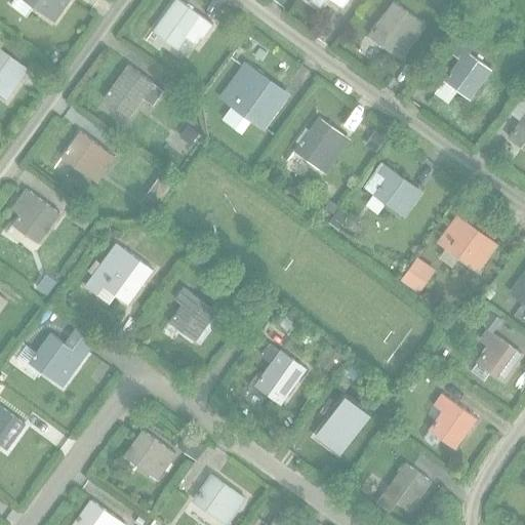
[(23,0),(45,16),(56,0),(23,0)]
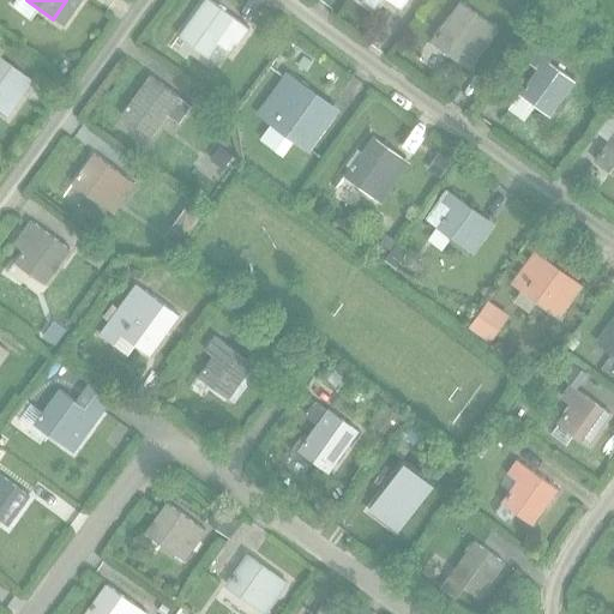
[(499,29),(491,24),(461,2),(432,42),(462,64),(480,38),(488,43),(499,29)]
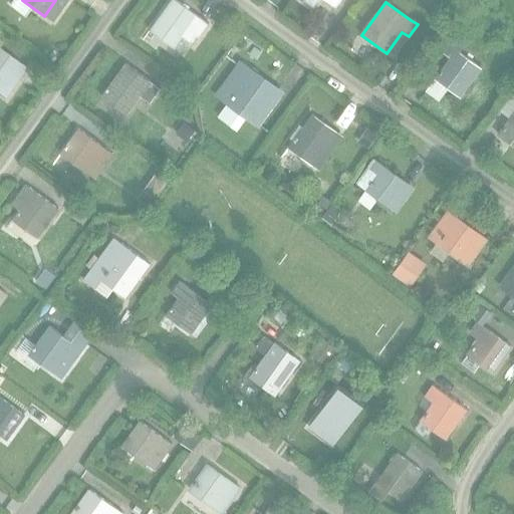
[(205,31),(194,23),(169,5),(146,37),(171,55),(179,44),(190,52),(205,31)]
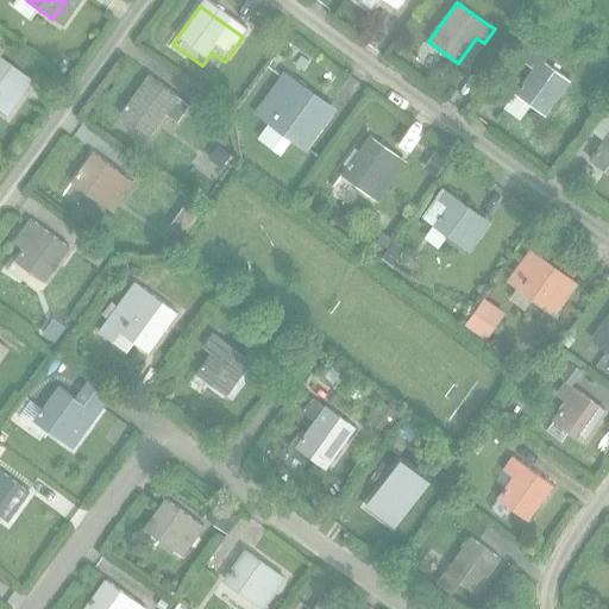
[(570,79),(545,61),(552,50),(533,37),(519,58),(533,68),(531,70),(515,93),(545,114),(570,79)]
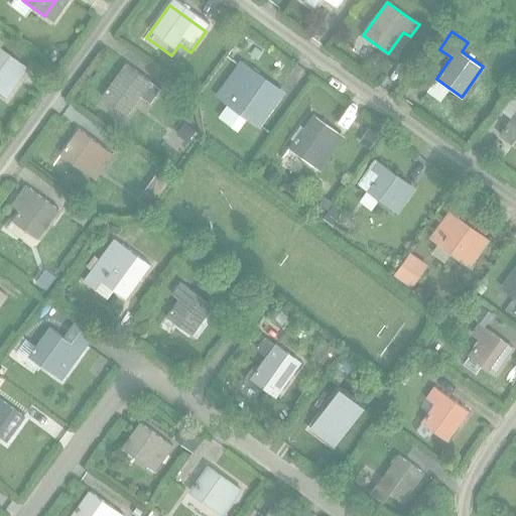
[(244,46),(247,53),(257,48),(254,41),(244,46)]
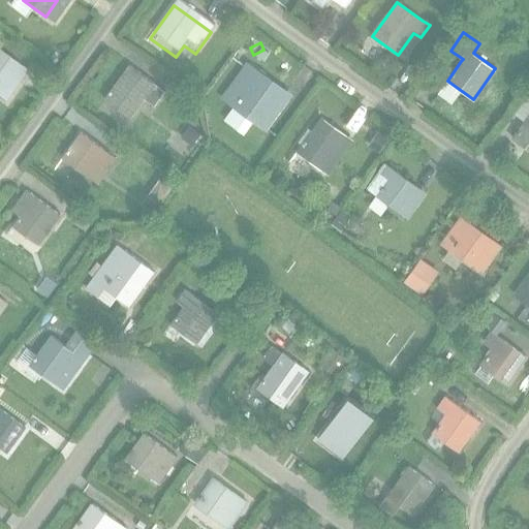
[(27,69),(22,65),(0,49),(0,94),(8,82),(14,86),(27,69)]
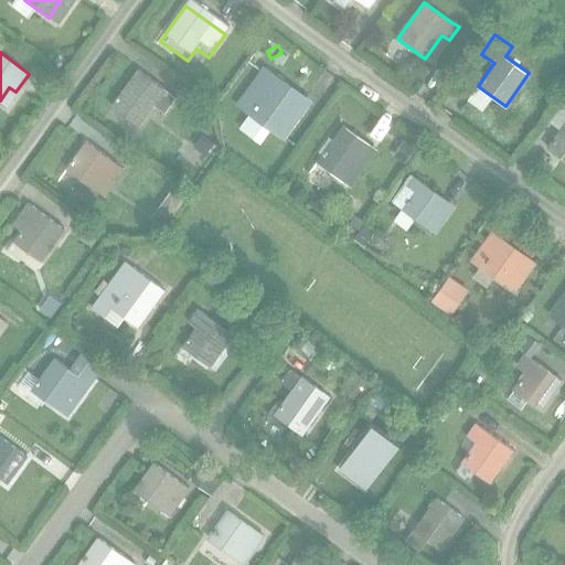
[(139,68),(113,106),(140,126),(149,114),(160,123),(179,97),(167,89),(139,68)]
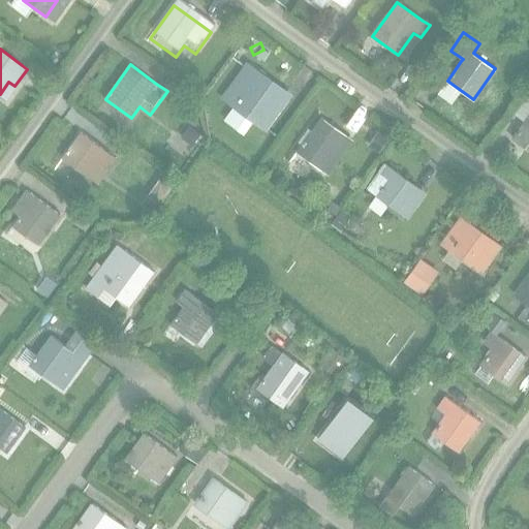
[(259,72),(234,107),(259,125),(284,91),(259,72)]
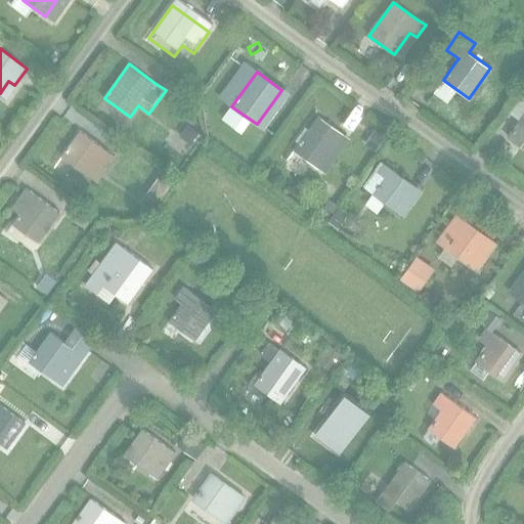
[(355,118),(365,104),(354,96),(345,111),(355,118)]
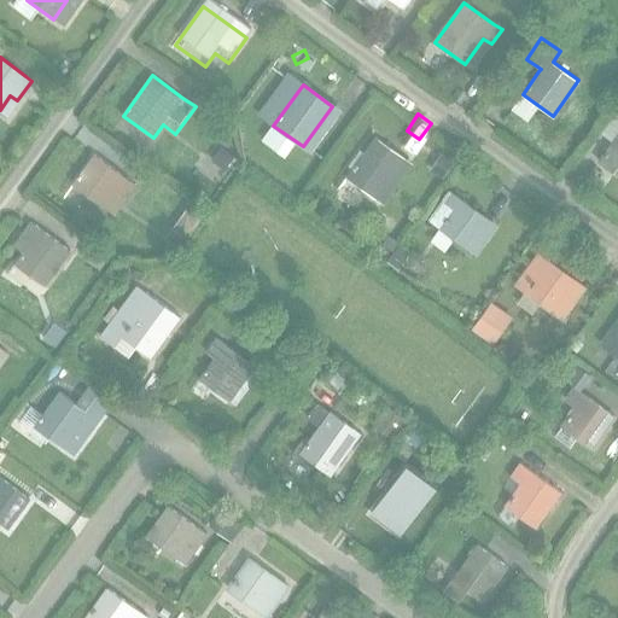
[(617,134),(599,161),(617,174),(617,134)]
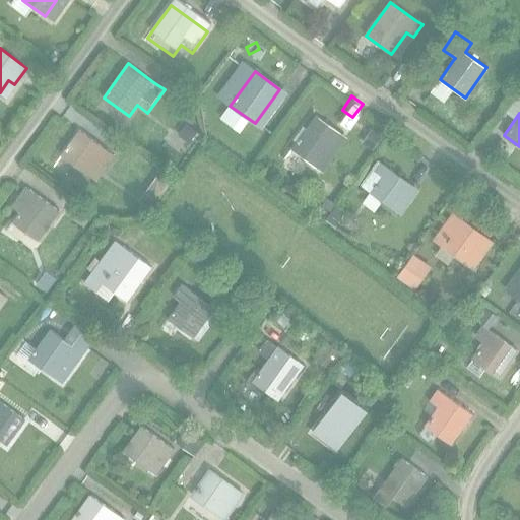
[(316,115),(291,149),(317,168),(341,133),(316,115)]
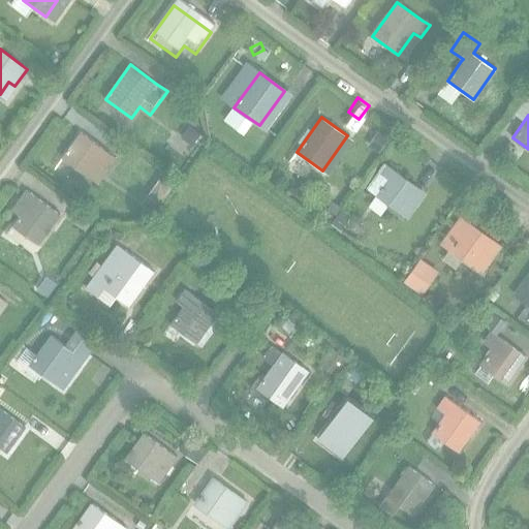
[(189,124),(181,135),(191,144),(199,132),(189,124)]
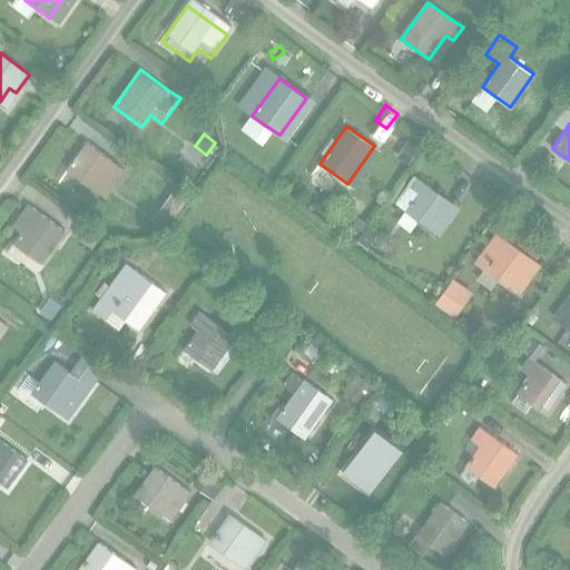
[(419,149),(406,140),(395,156),(408,165),(419,149)]
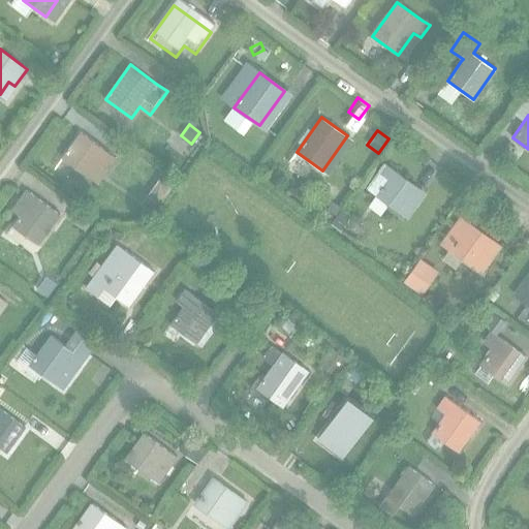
[(82,131),(63,157),(89,176),(107,151),(82,131)]
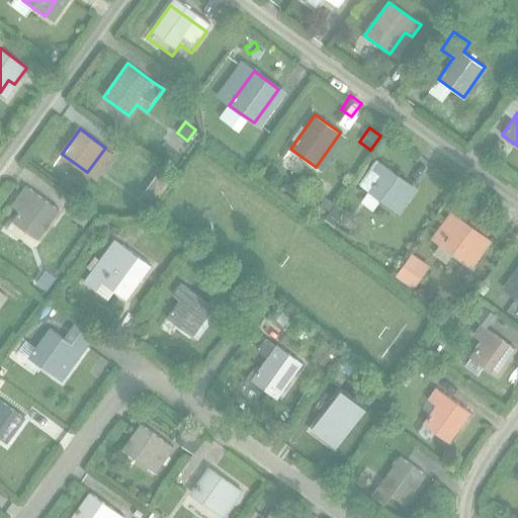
[(372,209),(379,200),(393,210),(411,184),(379,161),(372,171),(369,169),(358,184),(368,191),(361,201),(372,209)]
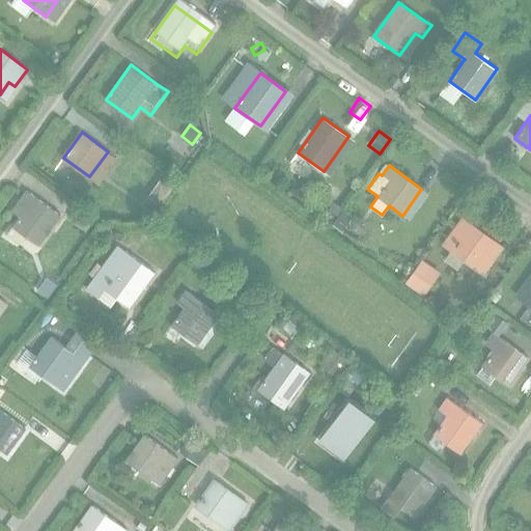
[(39,245),(61,215),(27,190),(17,203),(25,210),(14,226),(39,245)]
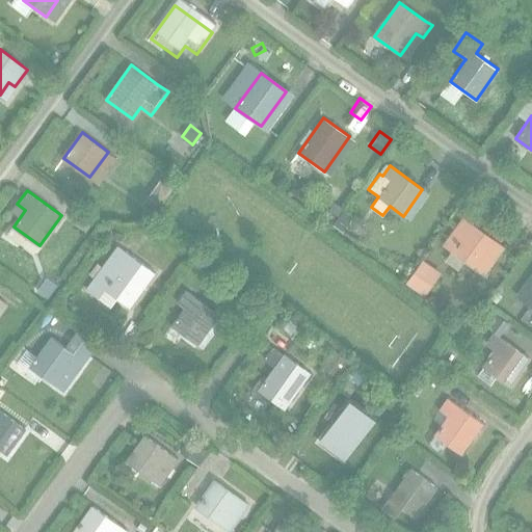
[(333,224),(342,232),(351,218),(342,212),(333,224)]
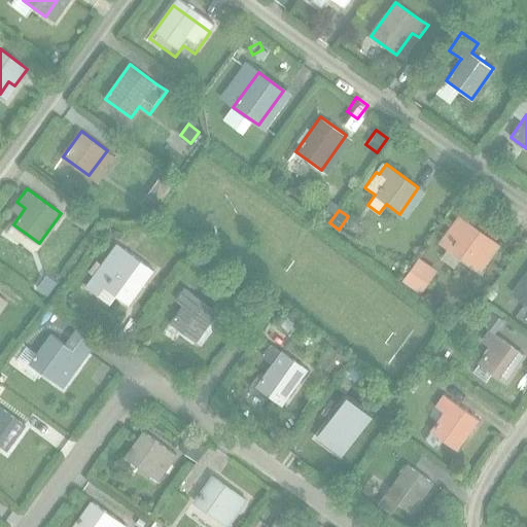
[(117,237),(115,221),(107,223),(109,238),(117,237)]
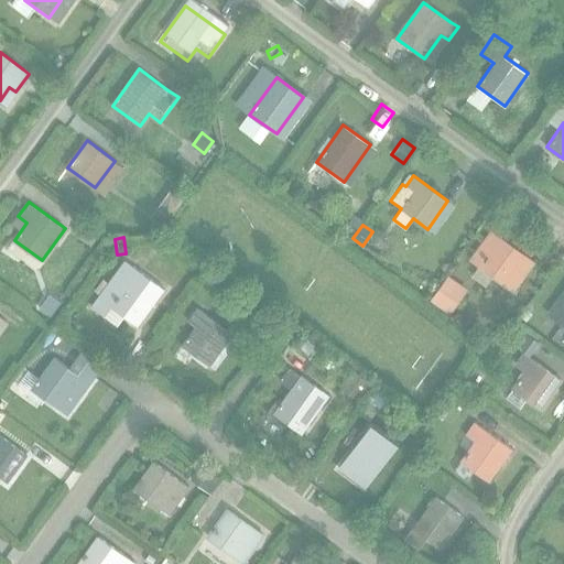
[(499,238),(478,266),(506,285),(527,258),(499,238)]
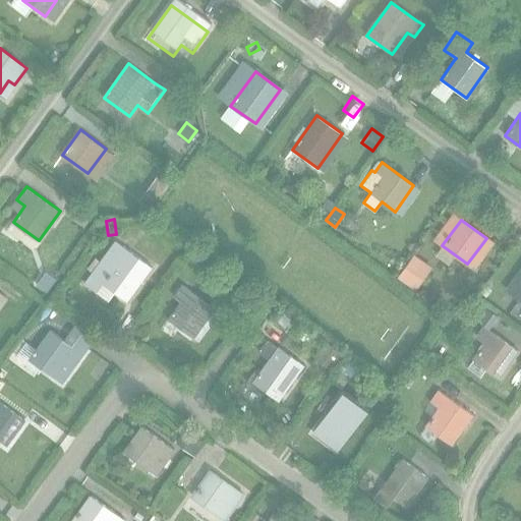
[(13,222),(4,234),(17,244),(26,232),(13,222)]
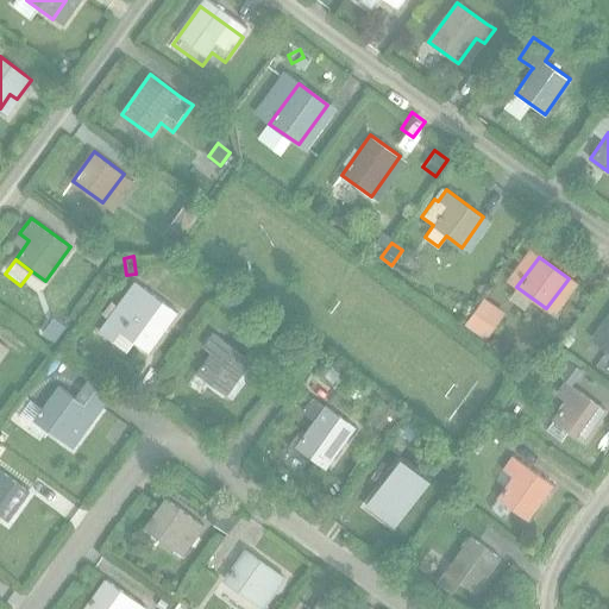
[(119,332),(148,353),(177,314),(136,283),(118,308),(117,307),(98,332),(112,341),(119,332)]
